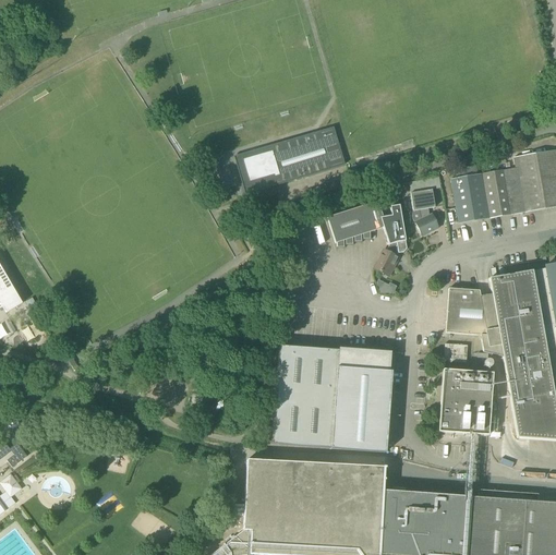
[(246,193),(254,190),(347,163),(336,125),(319,130),(321,134),(313,136),(312,132),(277,143),(278,147),(244,157),(251,178),(243,181),(246,193)]
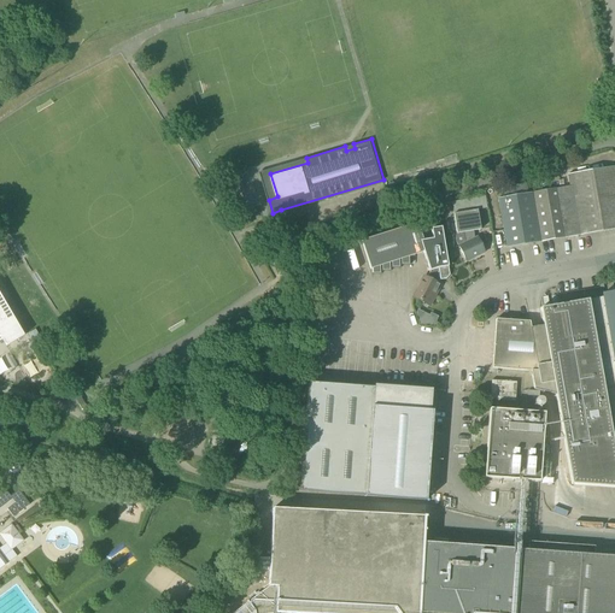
[(452,164),(463,160),(461,153),(450,157),(452,164)]
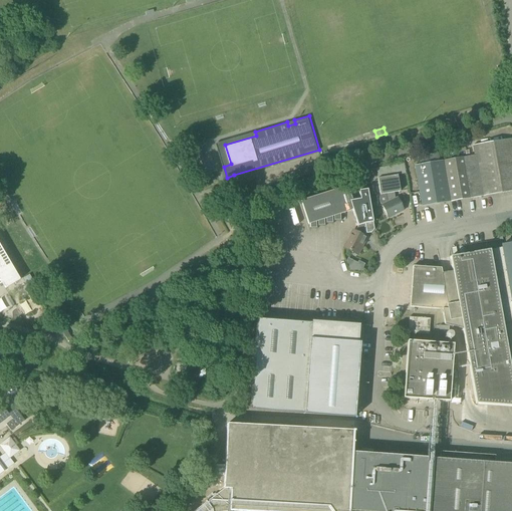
[(367,134),(357,137),(359,142),(369,139),(367,134)]
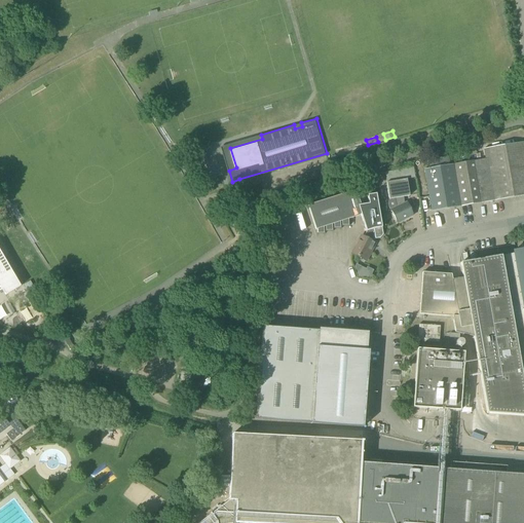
[(477,158),(456,161),(463,203),(523,192),(523,139),(485,146),(489,167),(479,169),(477,158)]
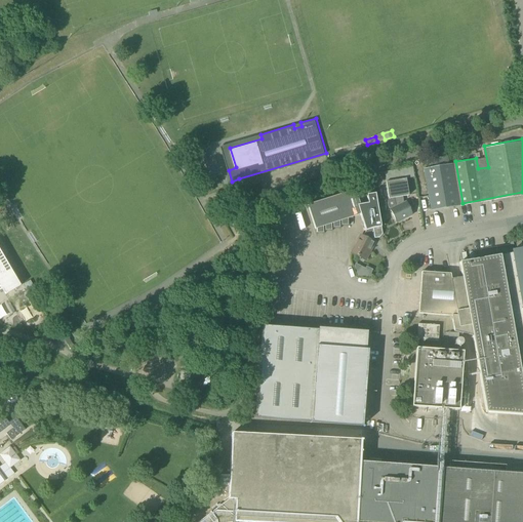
[(433,208),(463,203),(455,161),(426,166),(433,208)]
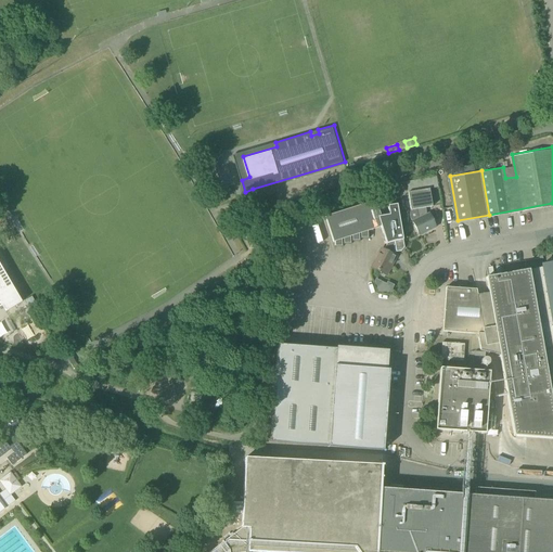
[(427,213),(426,205),(434,204),(432,187),(440,185),(438,175),(408,179),(412,207),(411,209),(411,212),(411,215),(412,217),(414,219),(414,218),(421,232),(437,225),(431,210),(428,212),(427,213)]
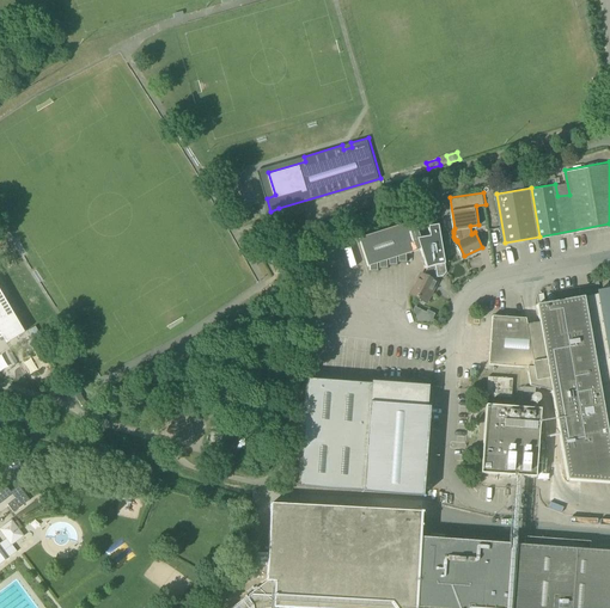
[(416,219),(360,237),(370,264),(371,264),(371,270),(379,269),(378,262),(380,262),(380,266),(388,266),(388,259),(390,258),(390,264),(397,263),(397,256),(400,255),(400,260),(407,260),(407,253),(421,247),(428,266),(425,272),(422,271),(412,292),(427,300),(438,280),(435,278),(438,275),(444,274),(447,270),(440,222),(431,225),(432,234),(421,237),(416,219)]
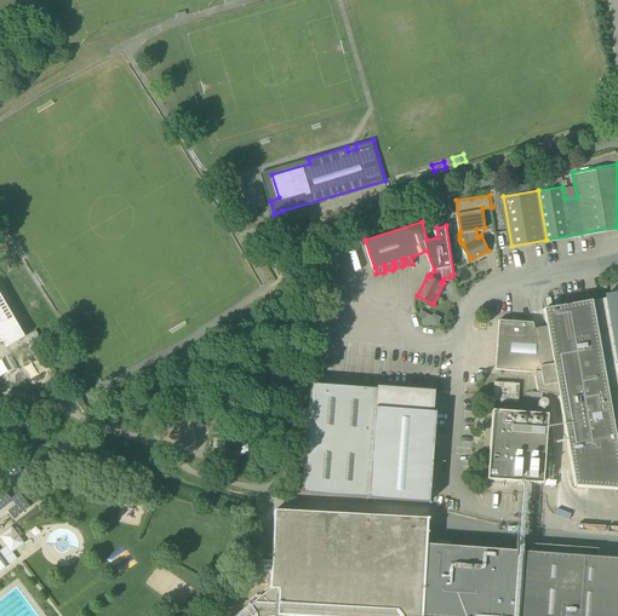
[(560,391),(566,425),(571,454),(572,456),(577,484),(617,487),(617,285),(607,287),(607,292),(594,294),(593,291),(544,299),(548,324),(536,327),(534,321),(501,318),(497,367),(536,370),(538,387),(560,391)]
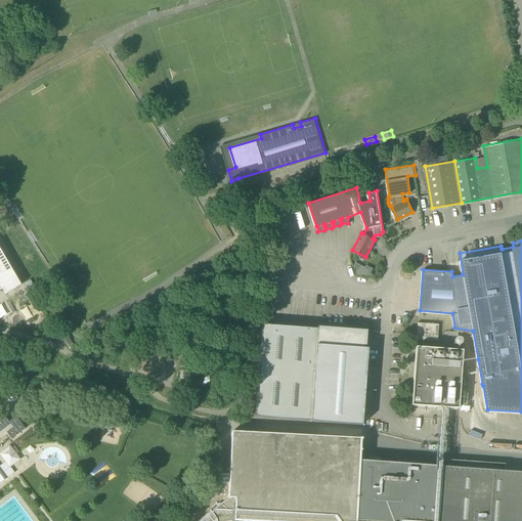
[(0,288),(4,287),(7,292),(23,283),(0,245),(0,288)]
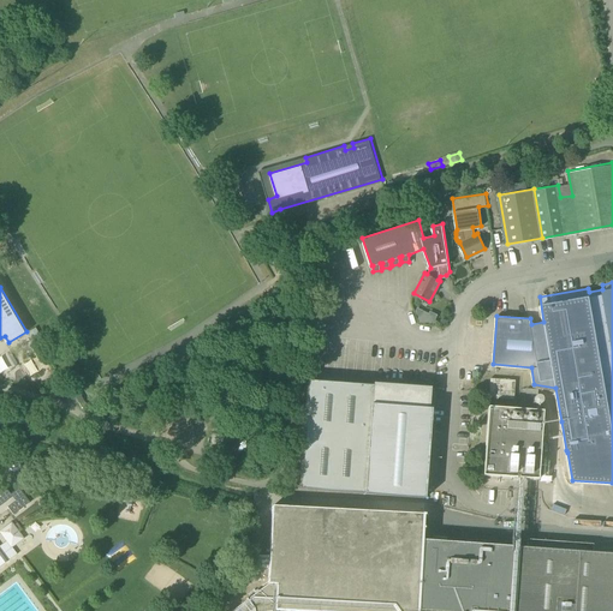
[(16,294),(11,297),(18,307),(23,305),(16,294)]
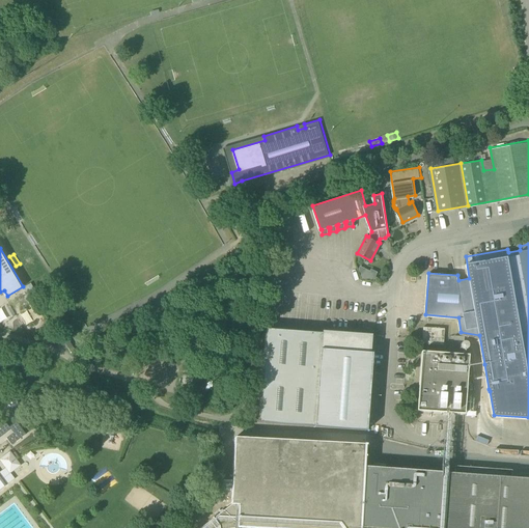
[(371,269),(361,265),(360,268),(363,277),(374,279),(379,271),(372,267),(371,269)]
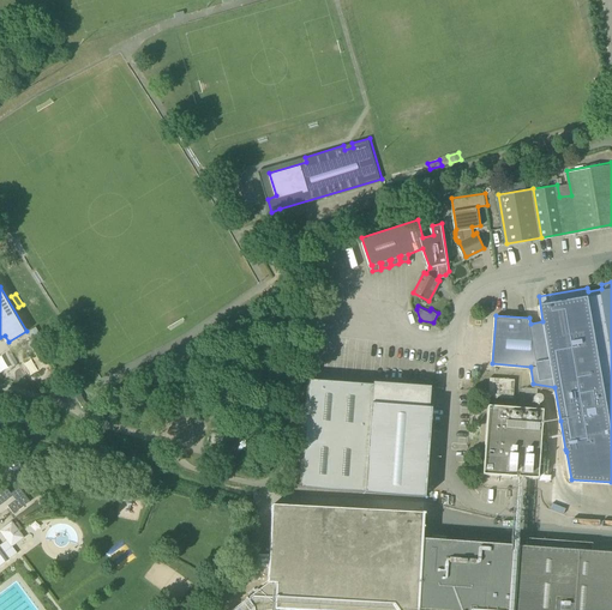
[(42,333),(37,325),(29,330),(34,338),(42,333)]
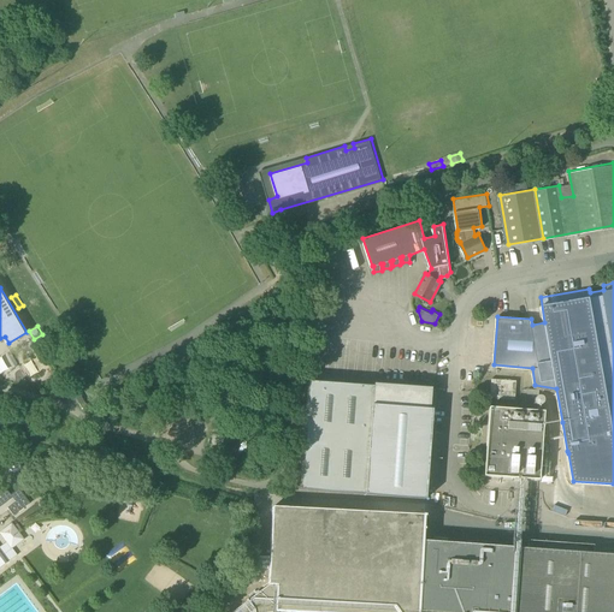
[(515,397),(517,379),(493,376),(491,396),(515,397)]
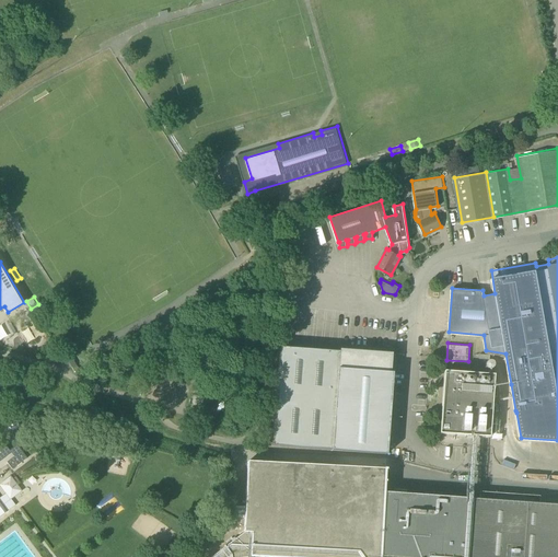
[(390,354),(281,345),(274,443),(387,452),(393,371),(388,370),(390,354)]
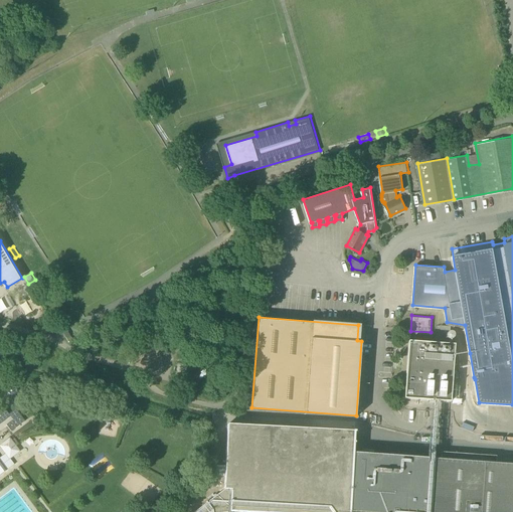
[(452,400),(456,342),(409,339),(405,396),(452,400)]
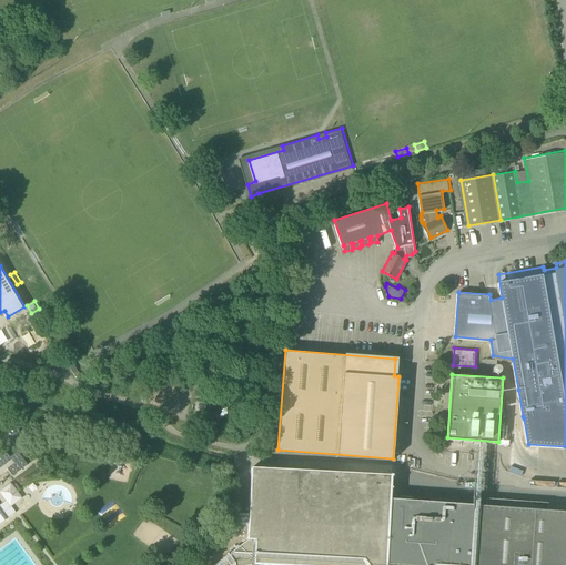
[(213,419),(216,405),(210,403),(205,416),(213,419)]
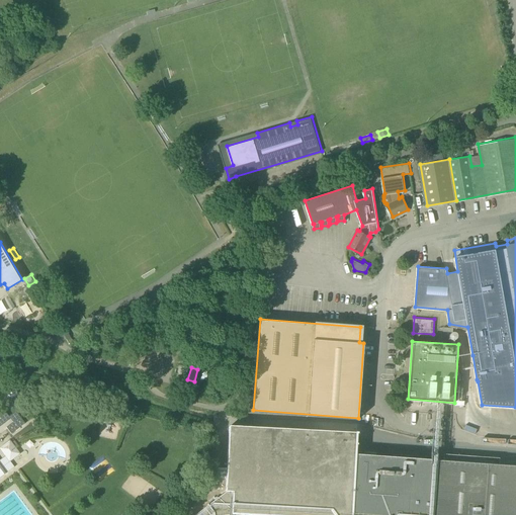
[(419,407),(420,415),(433,414),(433,406),(419,407)]
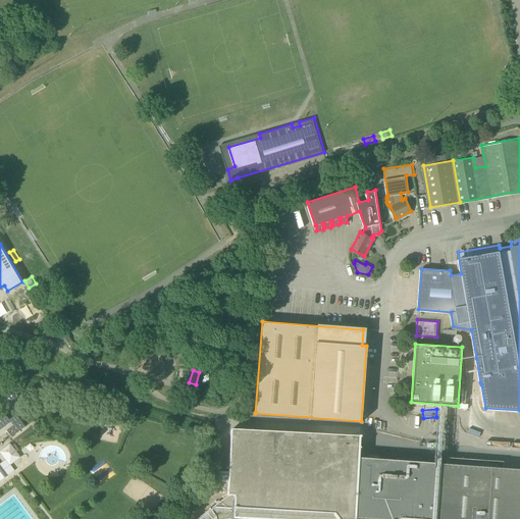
[(0,425),(3,423),(5,425),(19,414),(17,412),(10,417),(7,413),(6,414),(0,418),(2,421),(0,422),(0,425)]
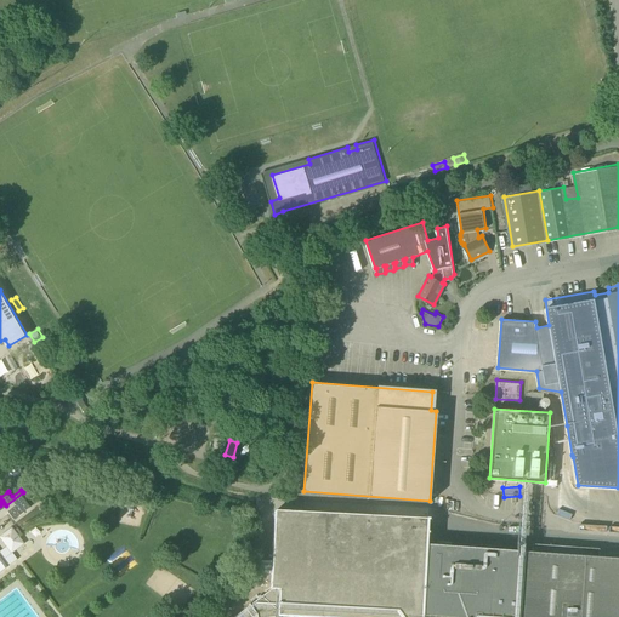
[(32,504),(26,497),(17,503),(9,509),(15,518),(32,504)]
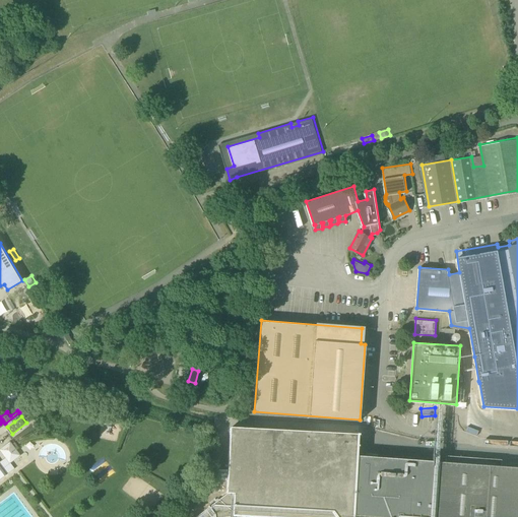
[(210,516),(216,513),(216,516),(234,516),(234,514),(287,516),(517,516),(517,466),(472,463),(473,456),(447,454),(446,461),(359,455),(360,433),(232,427),(228,492),(194,516),(210,516)]
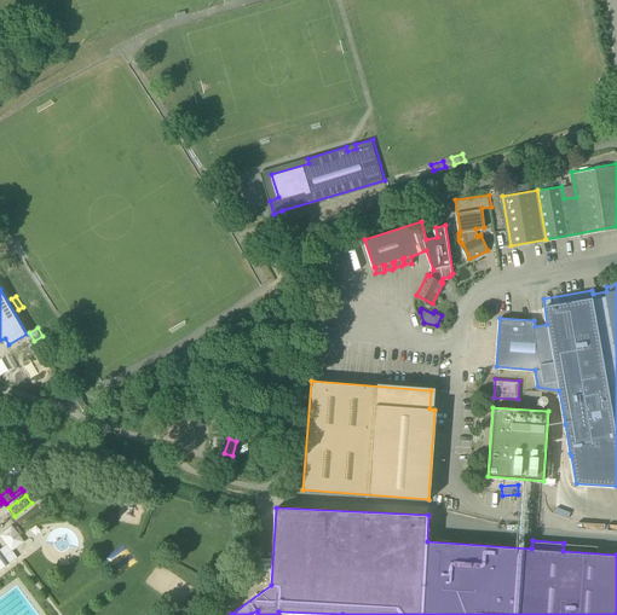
[(28,539),(15,523),(1,533),(15,549),(28,539)]
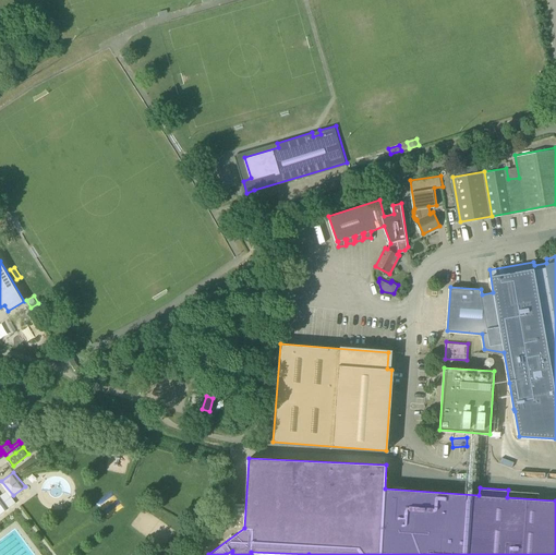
[(65,483),(55,487),(59,497),(70,492),(65,483)]
